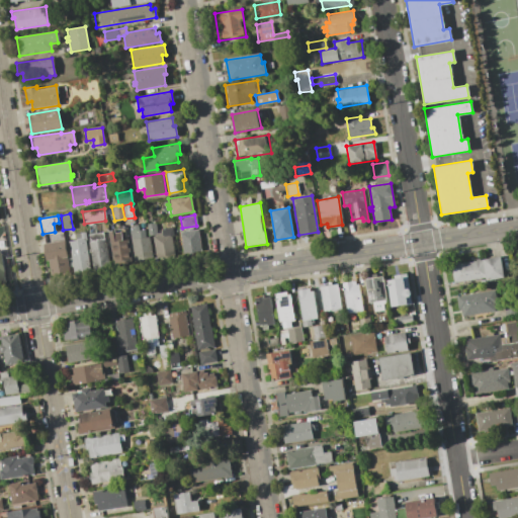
[(172,227),(173,236),(171,236),(174,254),(156,257),(152,235),(149,236),(147,224),(155,222),(157,233),(161,232),(160,229),(172,227)]
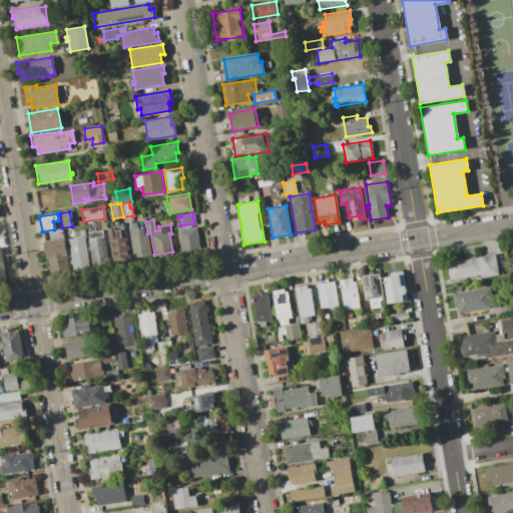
[(129,236),(128,227),(131,227),(130,222),(136,221),(137,227),(142,226),(143,234),(147,234),(150,254),(132,258),(129,236)]
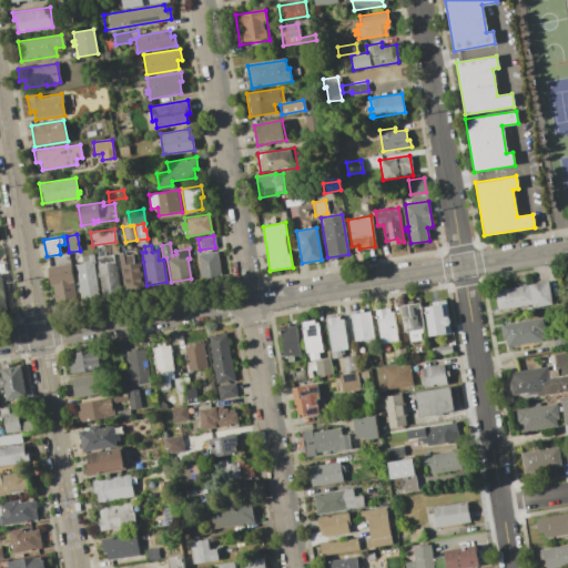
[(201,253),(201,251),(210,250),(210,252),(216,251),(221,274),(201,277),(196,254),(201,253)]
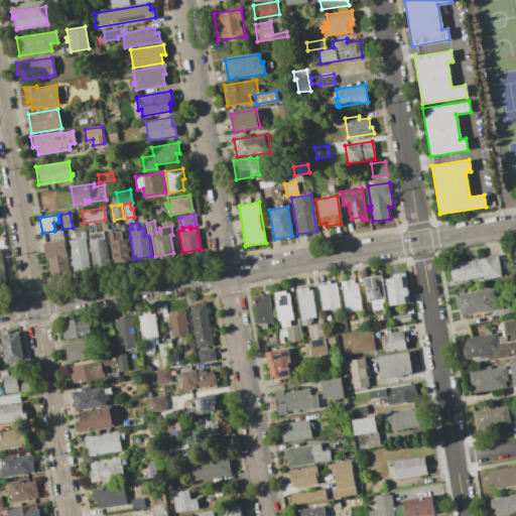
[(113,229),(114,232),(119,231),(121,239),(126,238),(130,260),(112,263),(107,230),(113,229)]
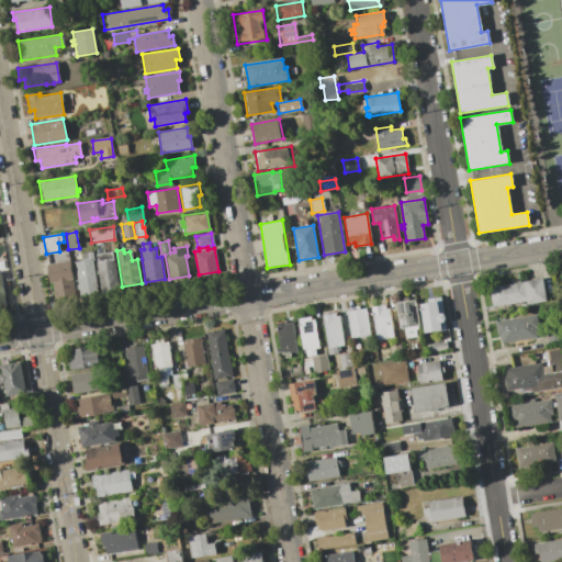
[(92,251),(93,260),(92,260),(98,292),(79,295),(74,261),(82,260),(81,254),(92,251)]
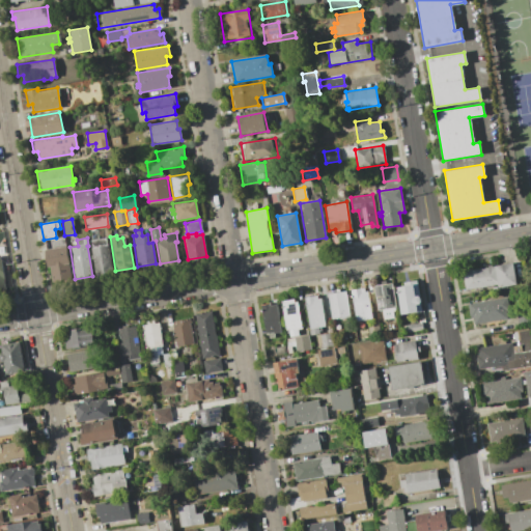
[(106,238),(112,272),(94,275),(89,241),(106,238)]
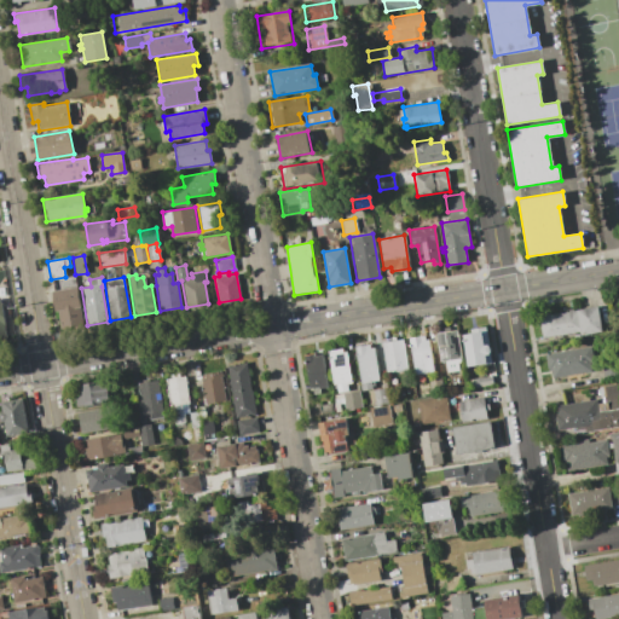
[(57,289),(57,288),(68,287),(68,288),(76,287),(82,325),(59,329),(57,311),(56,311),(52,290),(57,289)]
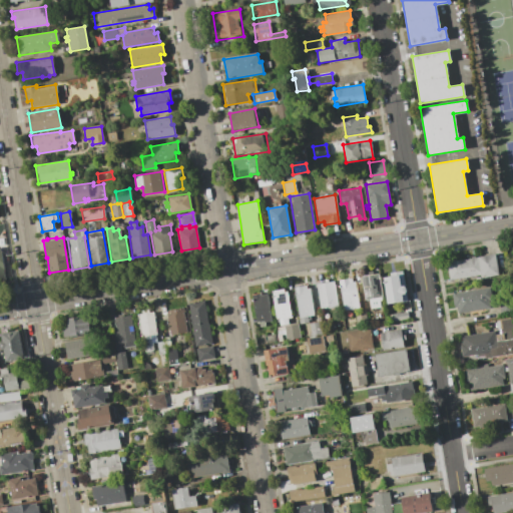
[(495,253),(498,274),(481,277),(480,275),(448,280),(446,262),(495,253)]
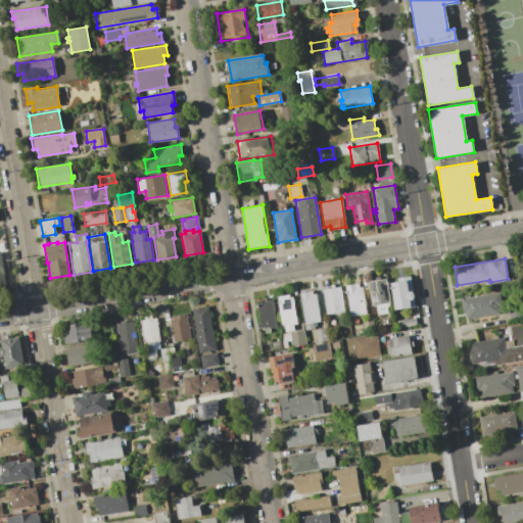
[(375,280),(374,277),(379,276),(380,280),(385,279),(389,301),(388,302),(389,305),(388,305),(386,305),(387,313),(377,315),(375,305),(371,305),(368,282),(375,280)]
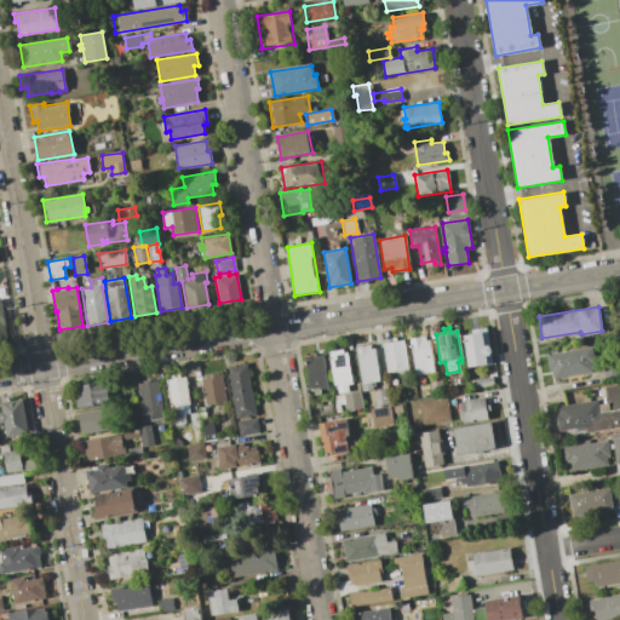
[(468,334),(468,329),(486,327),(492,363),(469,367),(464,336),(468,334)]
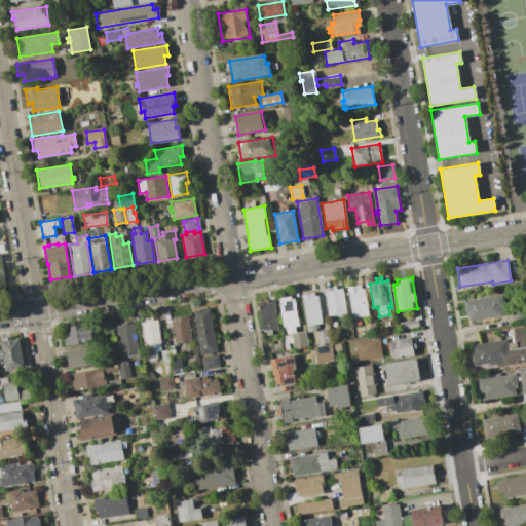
[(360,285),(361,289),(364,289),(368,315),(352,317),(347,292),(345,292),(345,287),(360,285)]
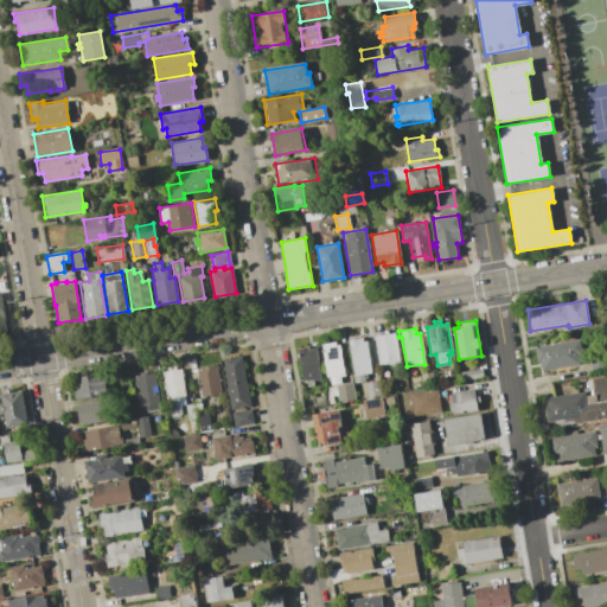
[(394,332),(395,337),(397,337),(397,338),(396,338),(400,363),(390,364),(389,362),(379,363),(375,336),(394,332)]
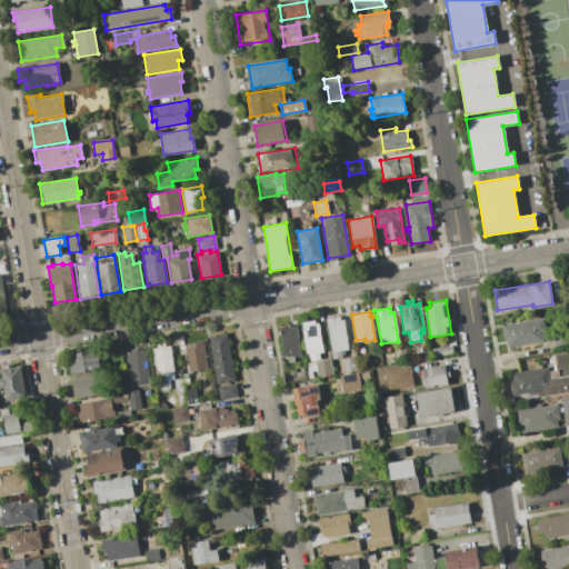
[(325,318),(342,316),(348,349),(330,351),(325,318)]
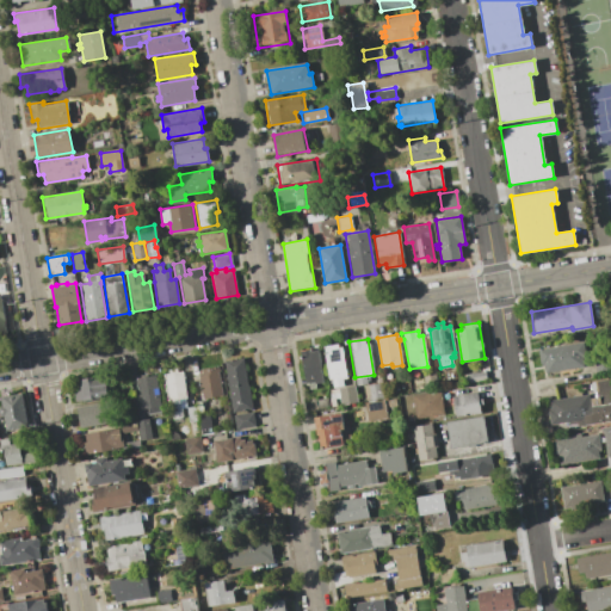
[(584,343),(586,358),(582,359),(584,366),(545,372),(544,365),(541,365),(538,350),(584,343)]
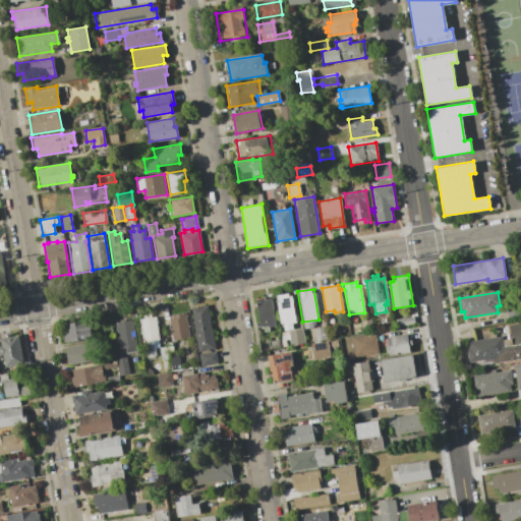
[(276,295),(287,293),(288,296),(291,295),(295,323),(291,323),(292,328),(283,330),(282,323),(280,323),(276,295)]
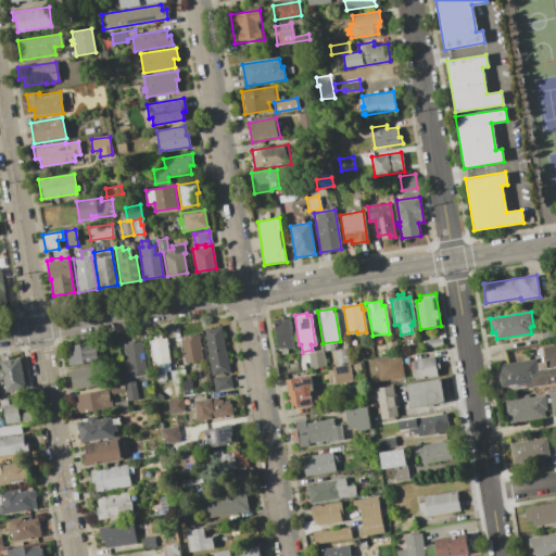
[(272,318),(281,317),(282,319),(289,318),(293,348),(277,351),(272,318)]
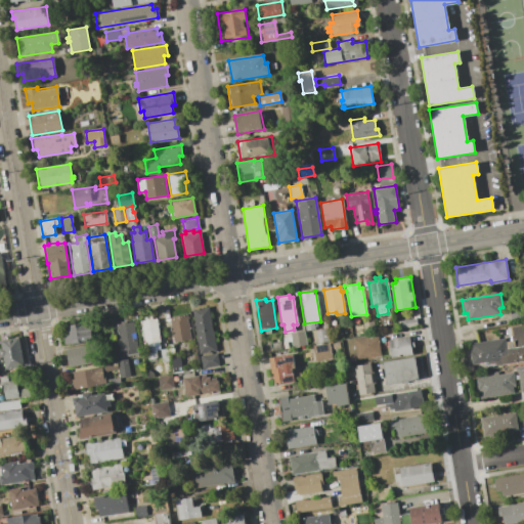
[(194,322),(192,310),(209,307),(216,351),(199,354),(194,325),(192,325),(192,322),(194,322)]
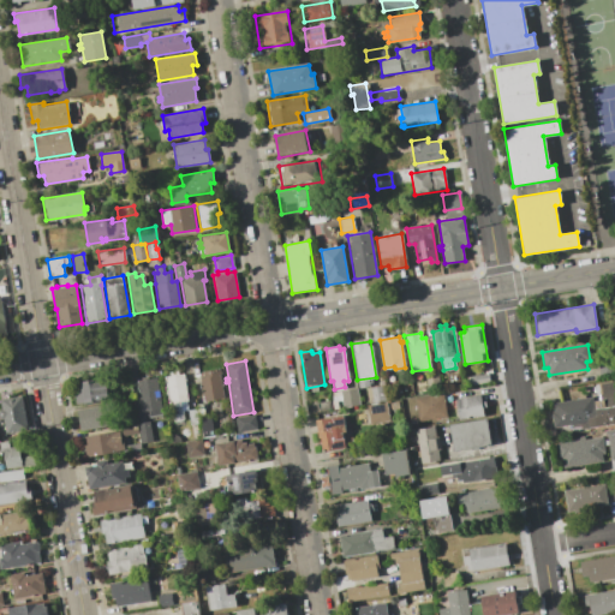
[(219,368),(219,371),(221,370),(221,374),(219,374),(224,398),(203,400),(198,371),(219,368)]
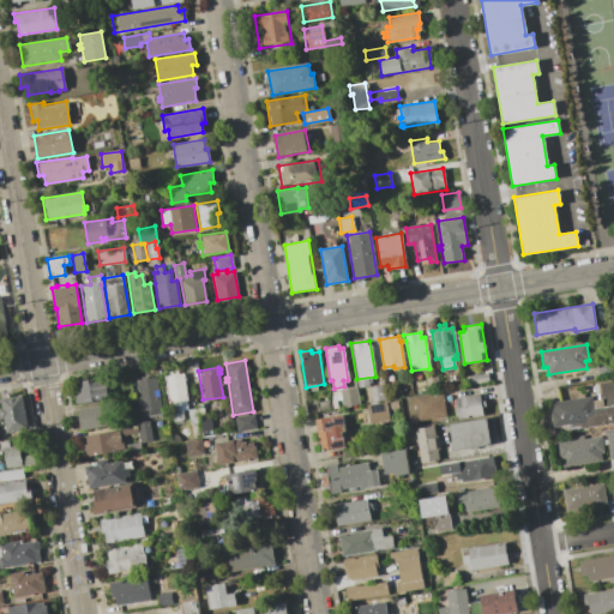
[(182,373),(188,409),(194,408),(197,422),(188,423),(187,410),(181,410),(182,419),(172,421),(164,375),(182,373)]
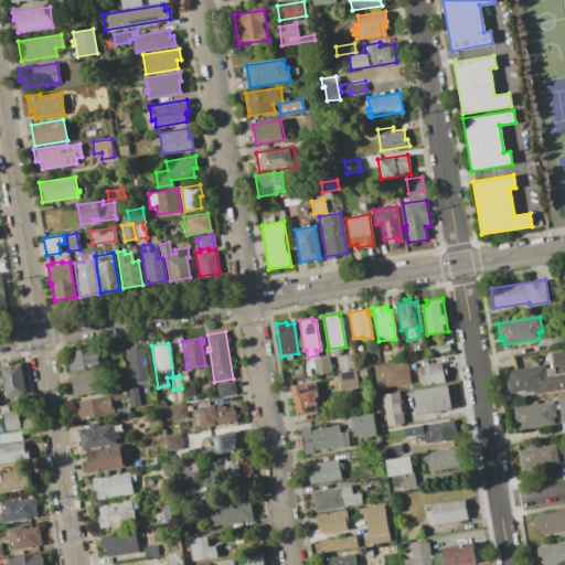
[(448,343),(449,350),(429,354),(428,347),(448,343)]
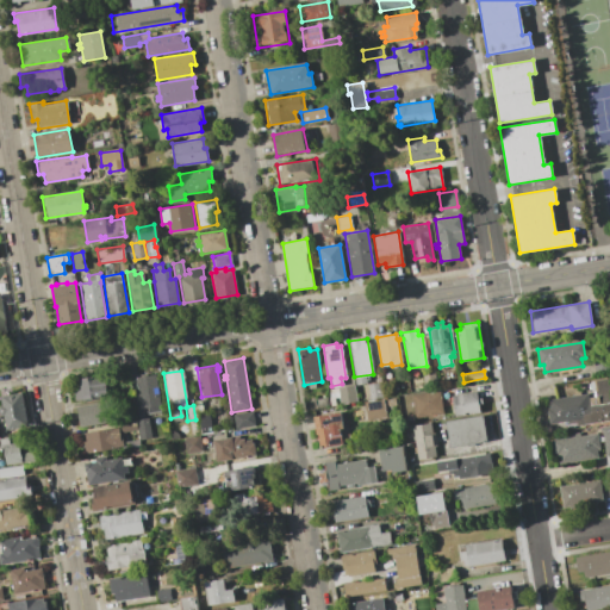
[(154,374),(160,411),(148,412),(147,408),(138,409),(134,378),(154,374)]
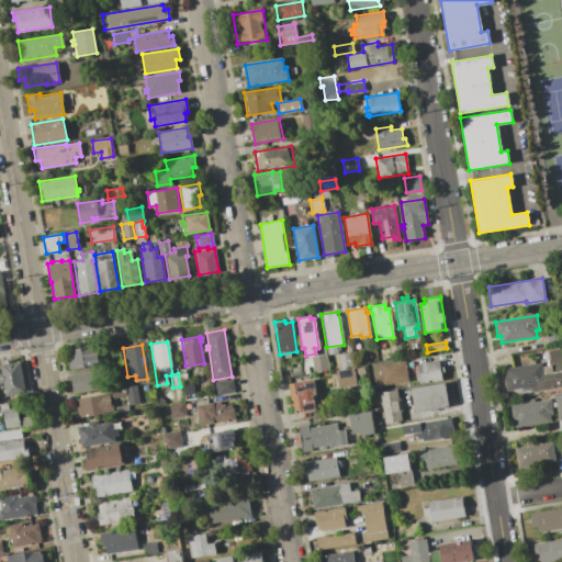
[(400,345),(401,357),(390,358),(388,347),(400,345)]
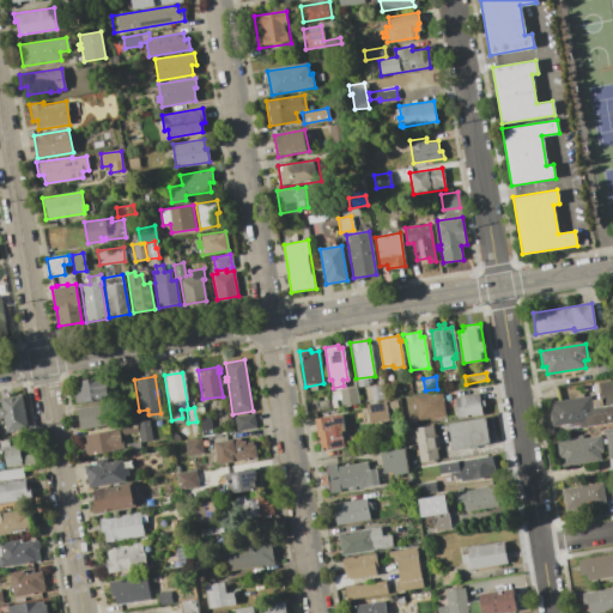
[(78,390),(77,381),(102,377),(103,383),(108,383),(110,398),(74,404),(73,390),(78,390)]
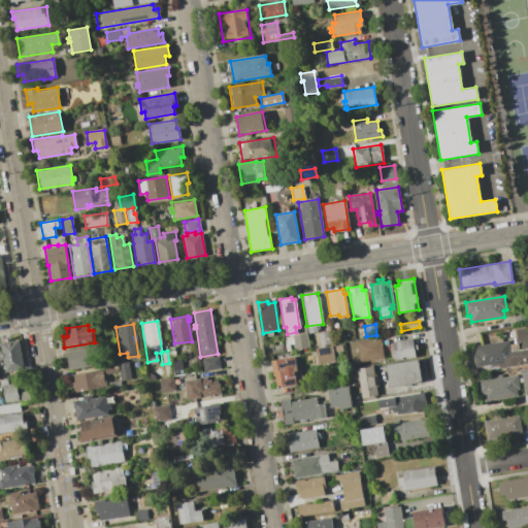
[(474,345),(507,340),(508,344),(516,342),(515,338),(510,339),(509,330),(527,327),(527,357),(526,357),(527,364),(498,368),(498,365),(489,367),(489,364),(474,367),(472,353),(475,353),(474,345)]
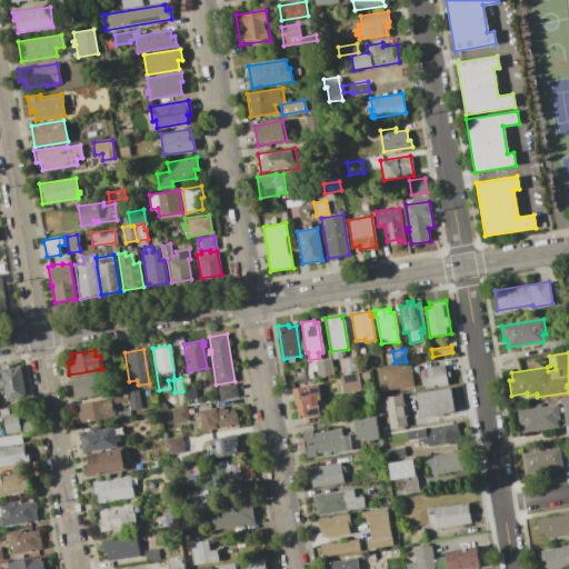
[(338,359),(355,357),(357,370),(340,372),(338,359)]
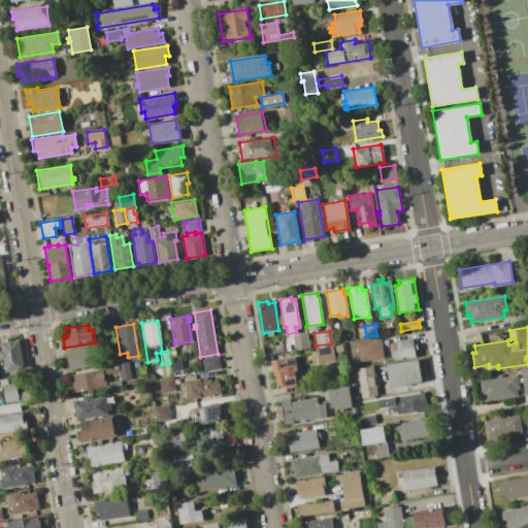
[(305,333),(308,347),(294,349),(292,335),(305,333)]
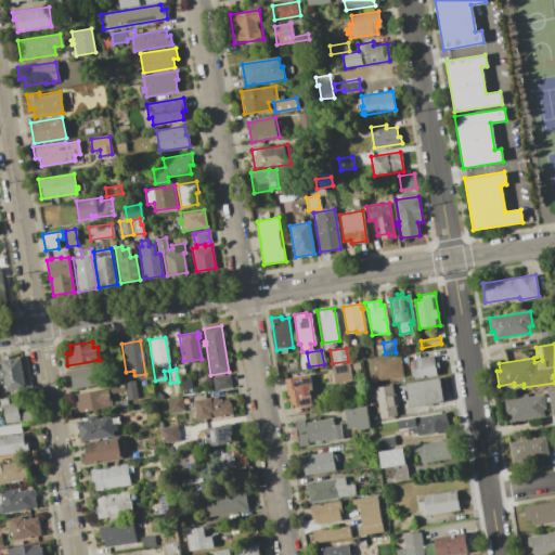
[(399,355),(402,376),(376,381),(373,359),(399,355)]
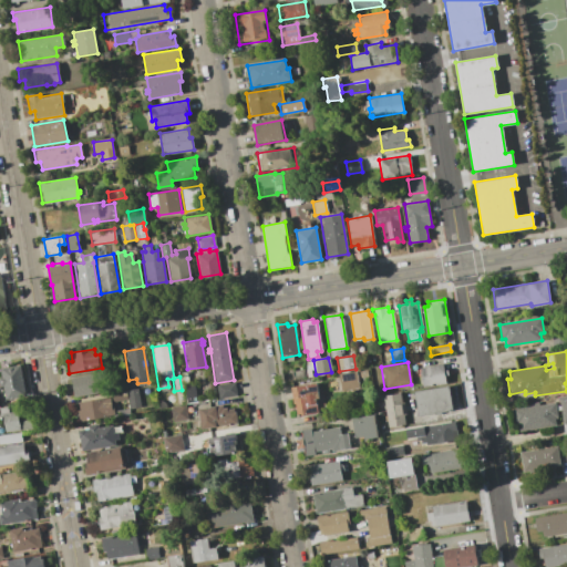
[(0,377),(1,377),(0,368),(20,364),(26,395),(6,399),(3,387),(0,387),(0,377)]
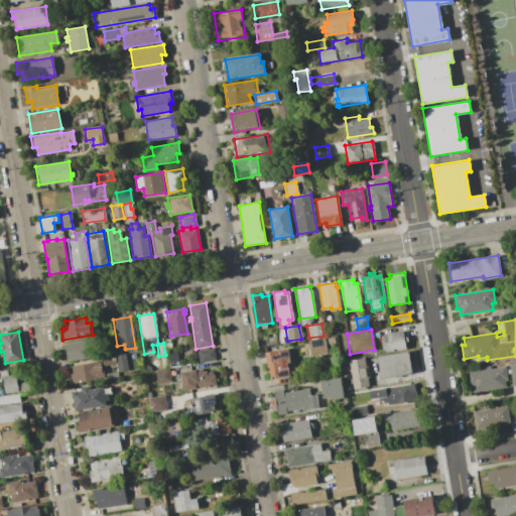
[(402,332),(403,337),(406,336),(407,342),(404,342),(405,347),(384,351),(381,335),(402,332)]
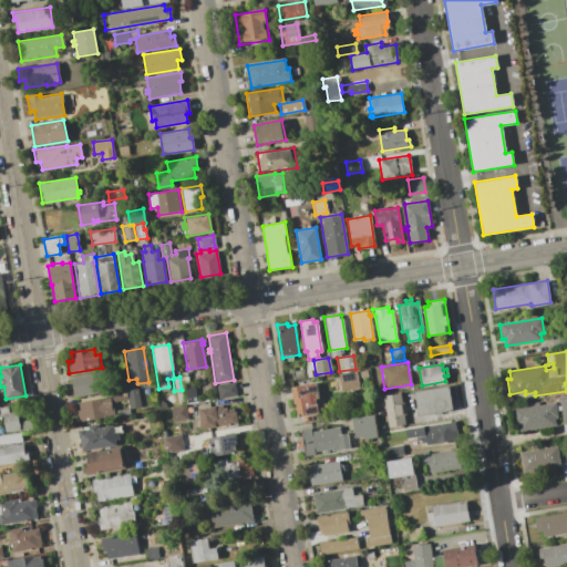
[(356,371),(358,388),(341,391),(338,374),(356,371)]
